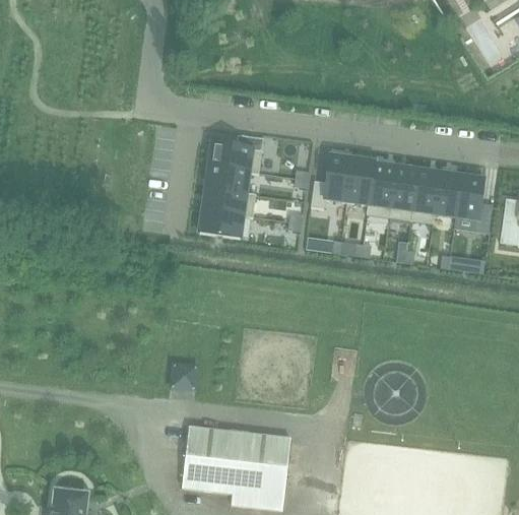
[(208,141),(205,165),(250,172),(258,173),(261,148),(254,147),(208,141)]
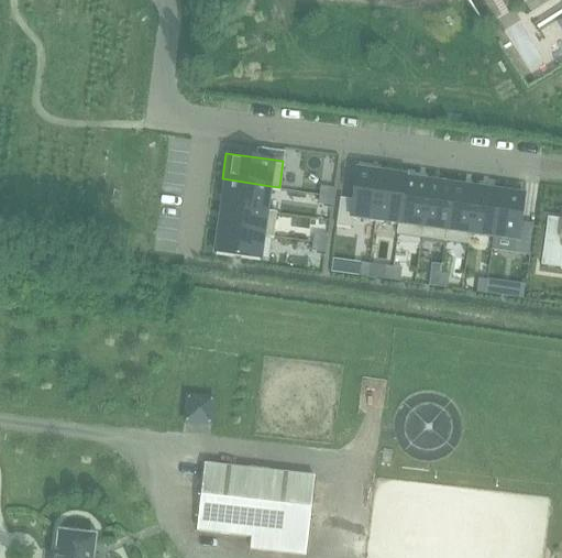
[(339,195),(335,222),(350,223),(351,216),(373,219),(379,170),(355,166),(351,196),(339,195)]
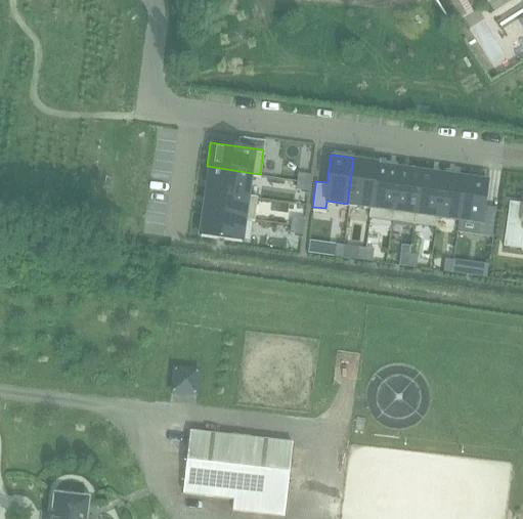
[(353,158),(347,204),(369,207),(376,163),(377,162),(353,158)]
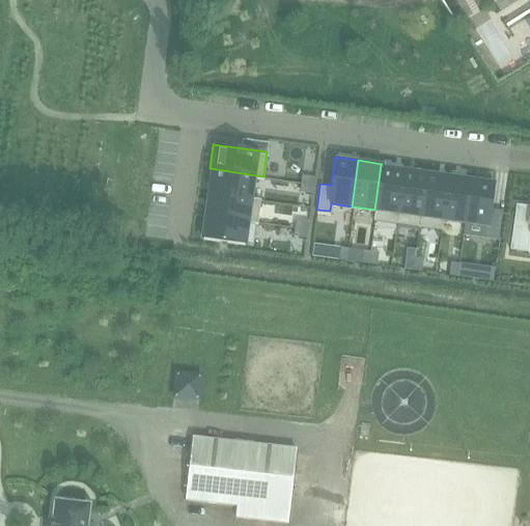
[(374,210),(373,218),(396,221),(397,213),(403,168),(381,165),(374,210)]
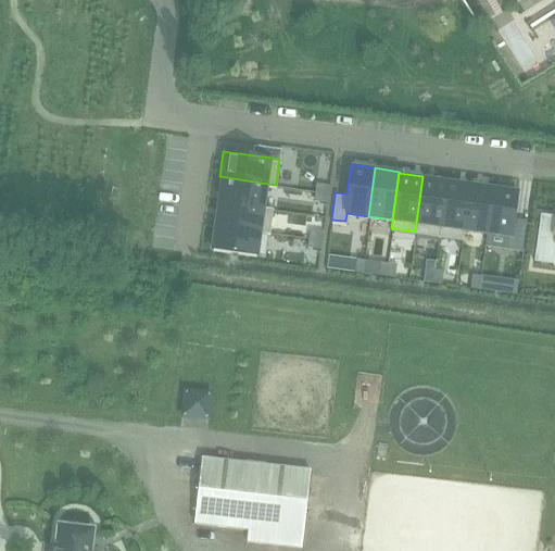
[(219,176),(216,199),(264,207),(267,184),(219,176)]
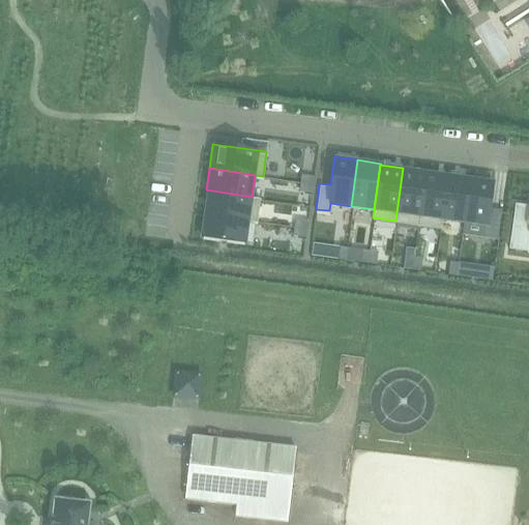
[(397,212),(395,221),(418,224),(419,215),(425,172),(403,168),(397,212)]
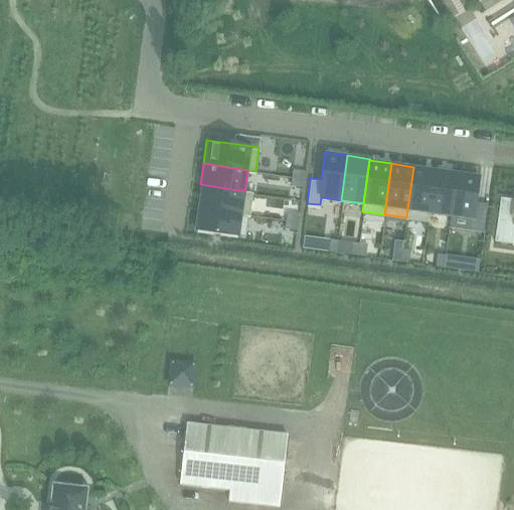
[(407,209),(406,217),(427,221),(430,213),(436,170),(413,167),(407,209)]
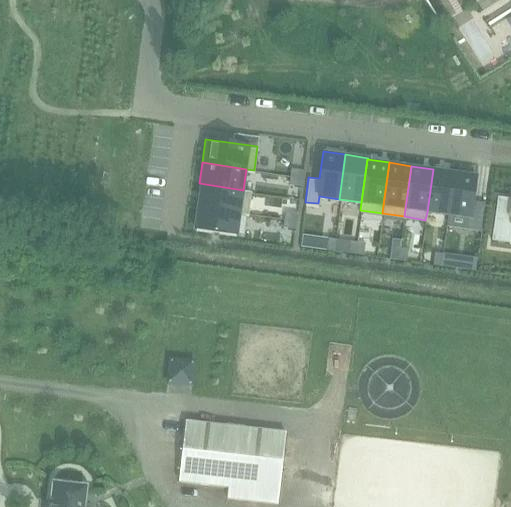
[(290,167),(289,175),(301,176),(302,168),(290,167)]
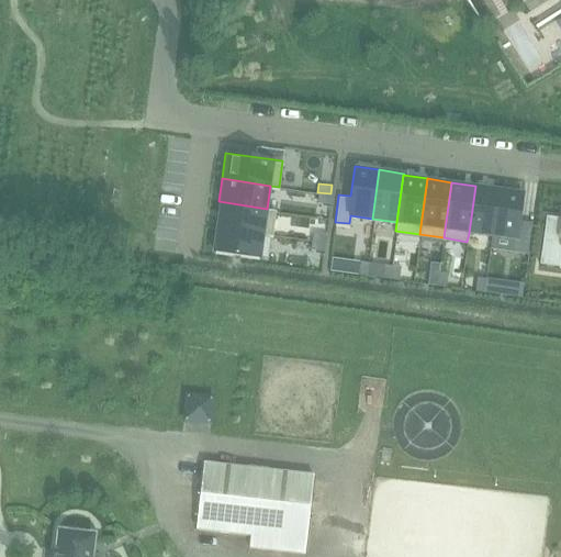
[(475,186),(469,233),(492,236),(498,189),(475,186)]
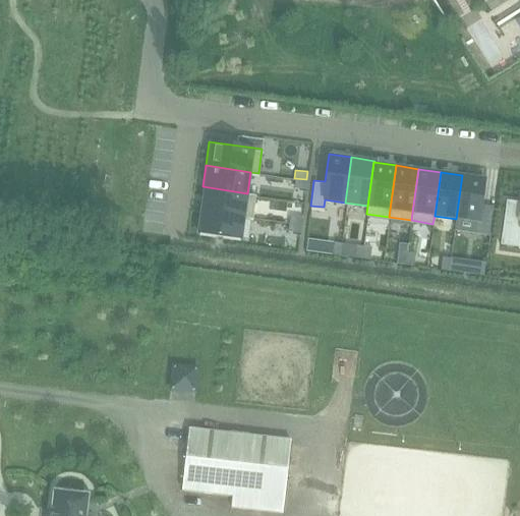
[(462,175),(456,219),(478,222),(484,178),(462,175)]
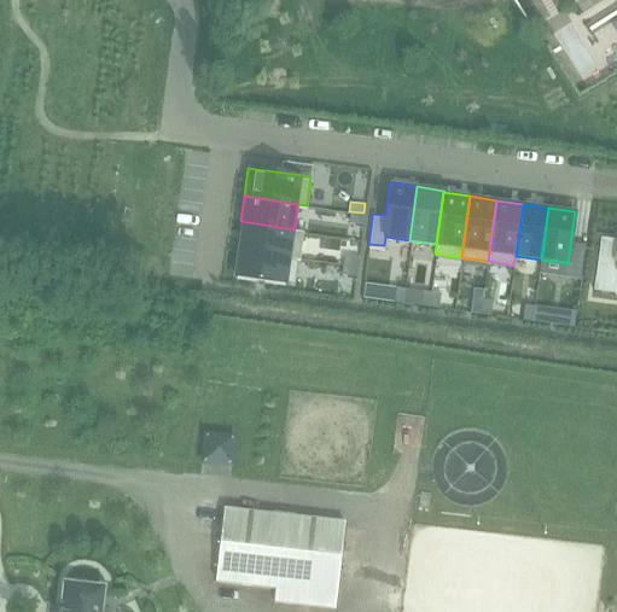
[(349,211),(348,221),(362,222),(364,213),(349,211)]
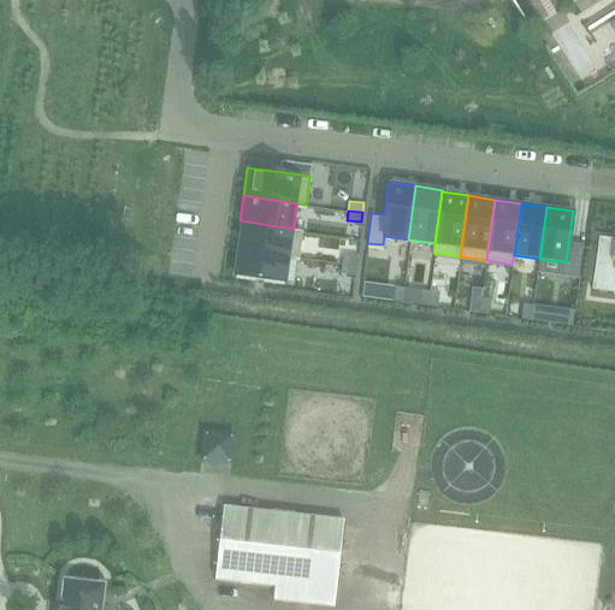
[(240,220),(236,248),(289,256),(299,258),(302,230),(293,229),(240,220)]
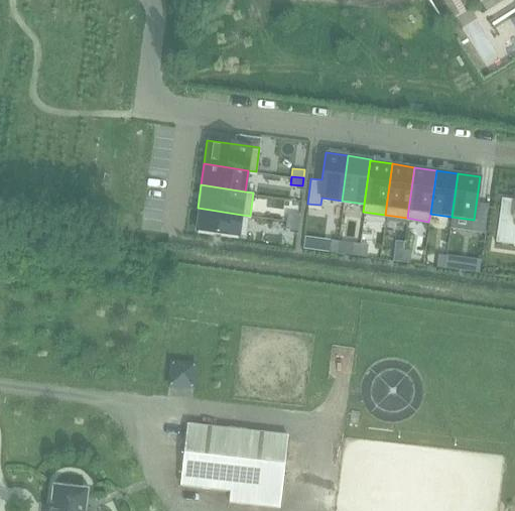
[(514,198),(500,196),(495,240),(511,242),(514,224),(514,198)]
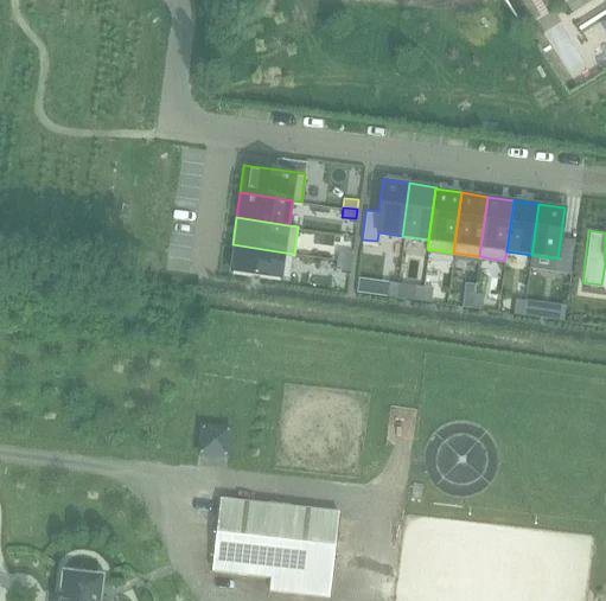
[(233,244),(228,272),(281,279),(285,253),(233,244)]
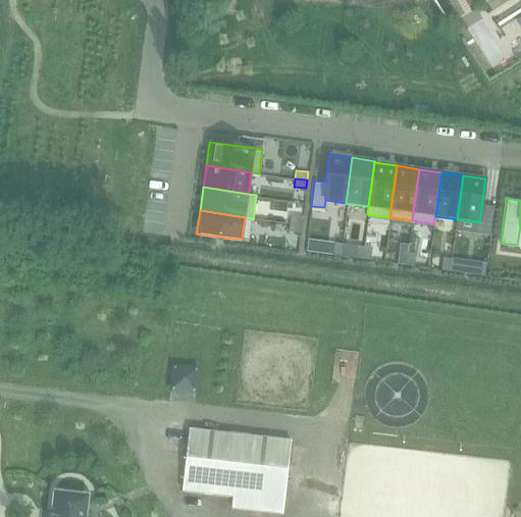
[(290,213),(289,221),(301,223),(302,215),(290,213)]
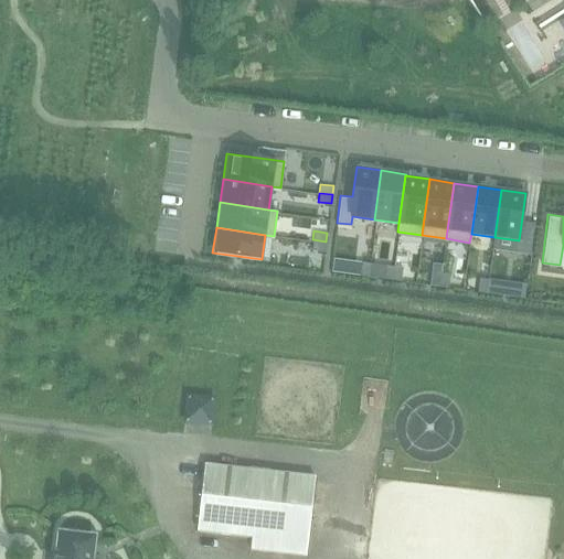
[(312,239),(311,248),(325,250),(326,242),(312,239)]
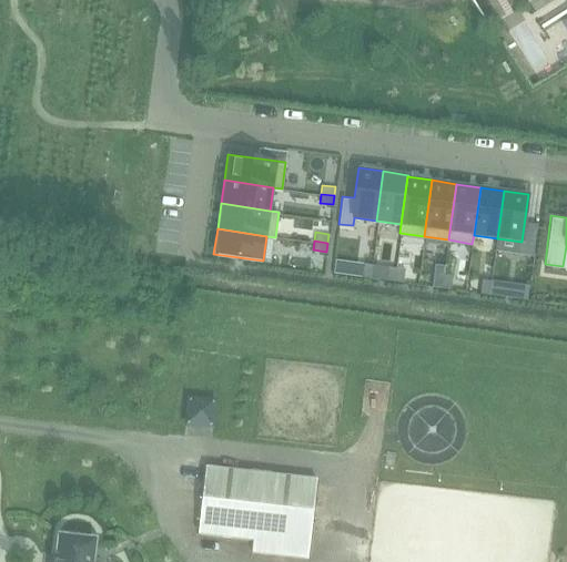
[(363,262),(361,275),(370,276),(371,263),(363,262)]
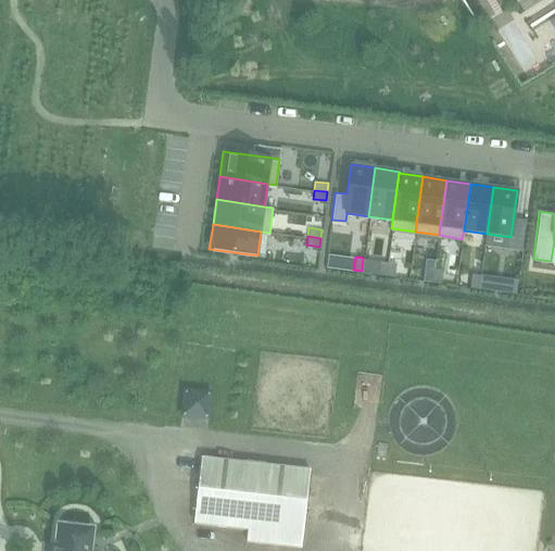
[(426,257),(423,278),(432,279),(433,266),(434,258),(426,257)]
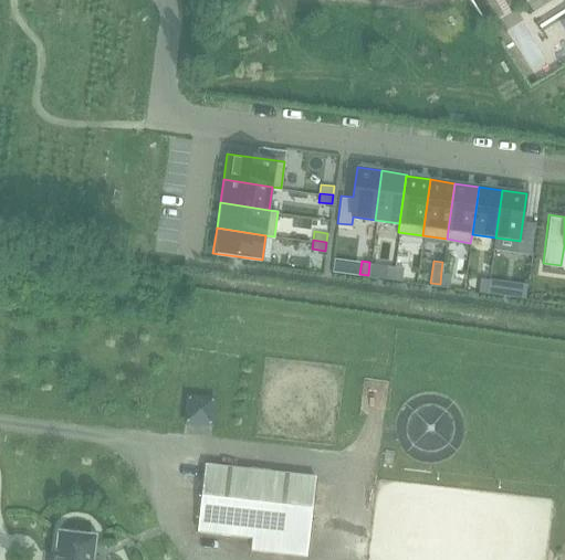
[(386,264),(384,277),(393,278),(394,265),(386,264)]
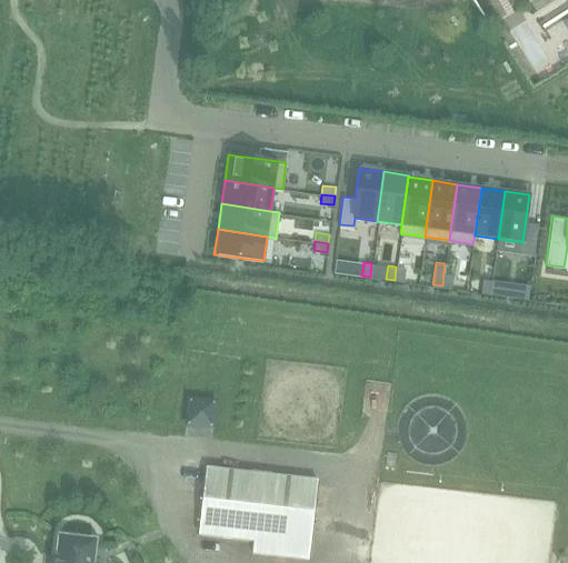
[(396,267),(395,280),(404,281),(405,269),(396,267)]
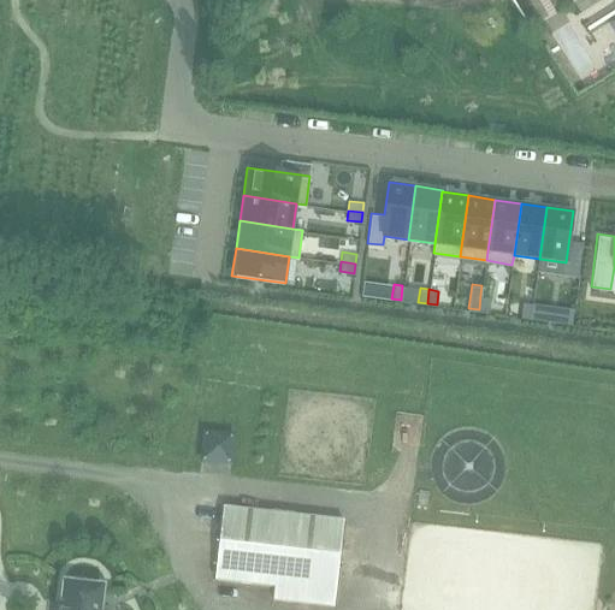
[(482,296),(479,309),(489,311),(490,297),(482,296)]
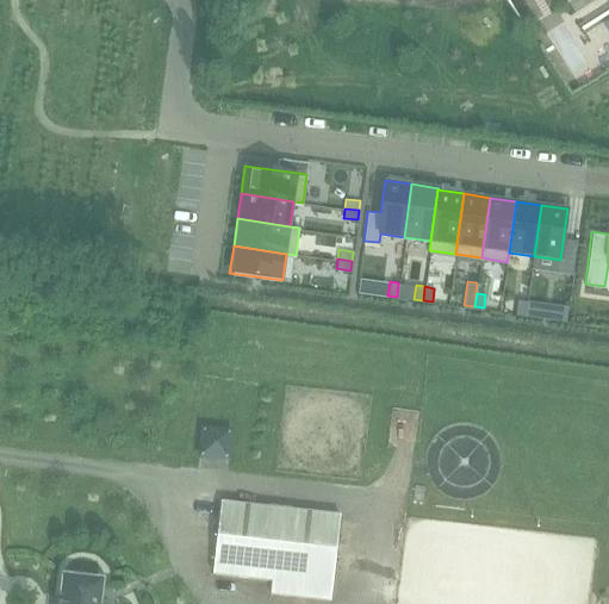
[(517,298),(515,312),(524,313),(527,299),(517,298)]
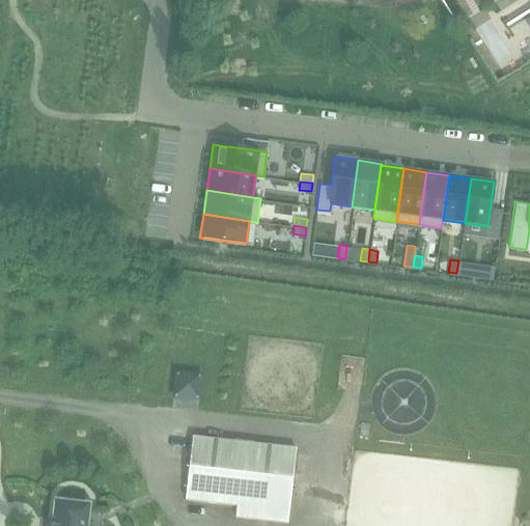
[(456,273),(456,274),(466,275),(472,276),(473,261),(458,259),(458,260),(456,273)]
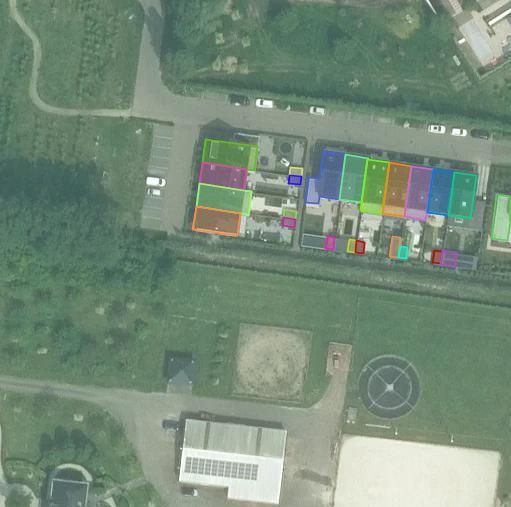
[(286,429),(186,418),(179,481),(229,487),(228,497),(278,503),(286,429)]
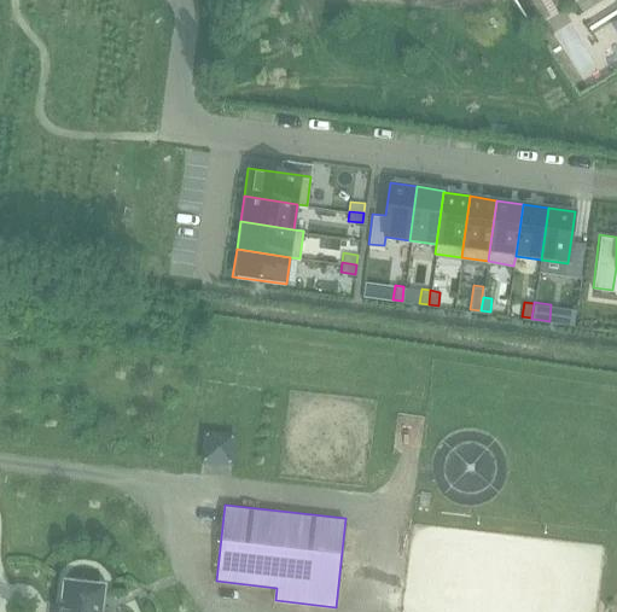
[(104,611),(108,584),(63,580),(59,604),(60,604),(59,611),(104,611)]
